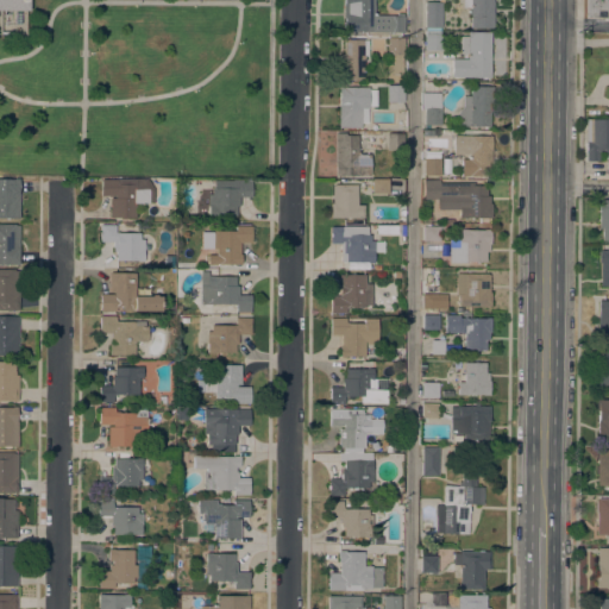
[(29,0),(29,11),(0,11),(0,0),(29,0)]
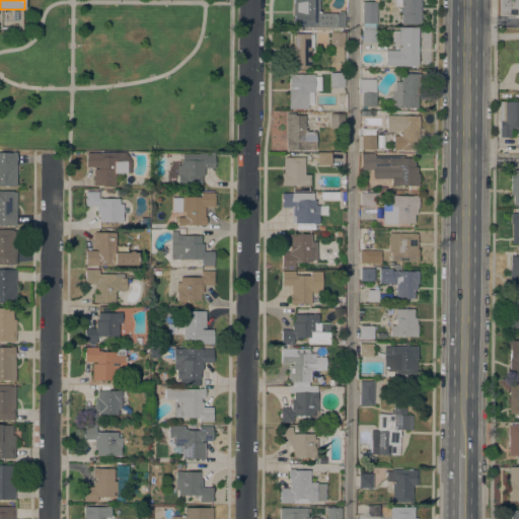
[(293,27),(293,23),(292,23),(292,0),(318,0),(318,13),(323,13),(322,27),(293,27)]
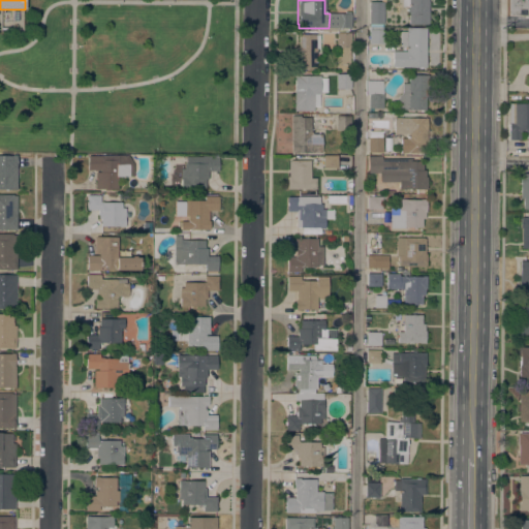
[(428,0),(428,25),(408,25),(408,12),(406,12),(406,8),(408,8),(408,6),(401,6),(401,0),(428,0)]
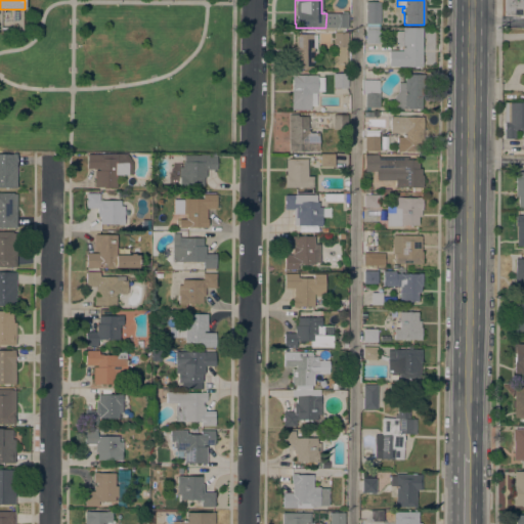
[(523,0),(523,15),(501,15),(501,0),(523,0)]
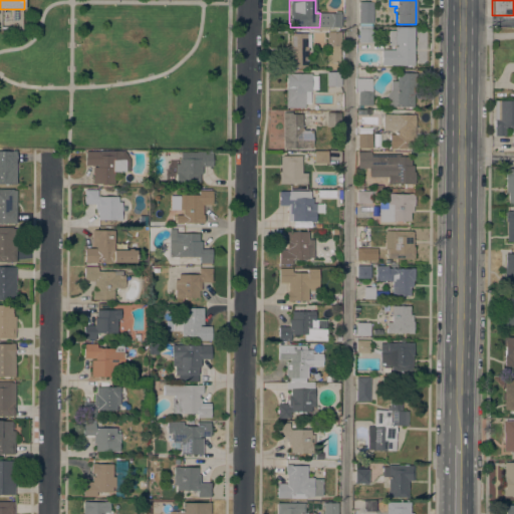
[(372,23),(371,23),(371,26),(358,26),(358,23),(358,2),(372,2),(372,23)]
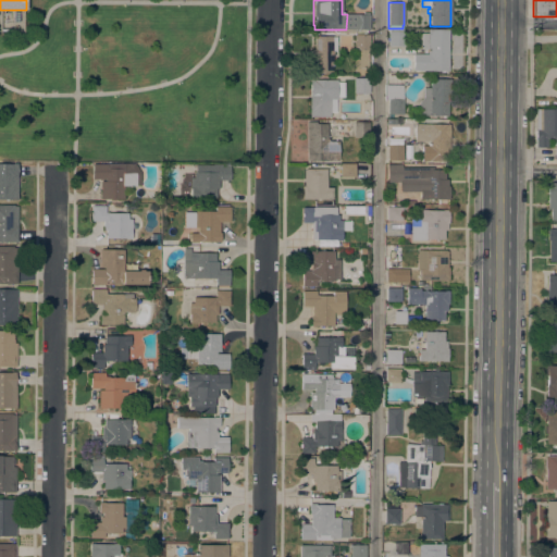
[(354,14),(369,15),(369,31),(354,31),(354,14)]
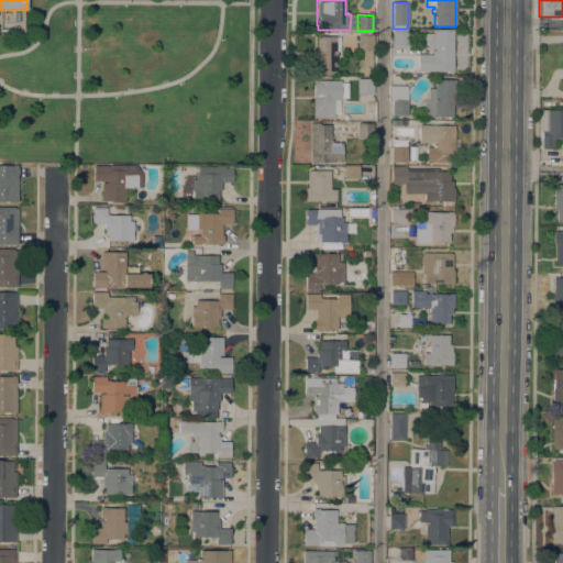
[(452,73),(417,72),(417,55),(432,55),(432,51),(424,51),(424,34),(432,34),(432,31),(453,31),(452,73)]
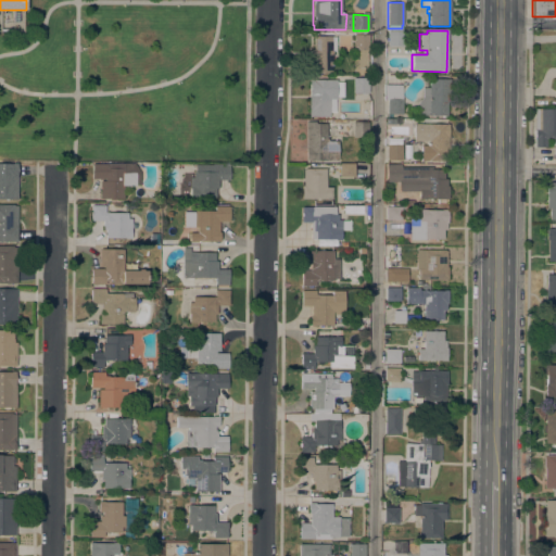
[(402,47),(388,47),(388,32),(403,32),(402,47)]
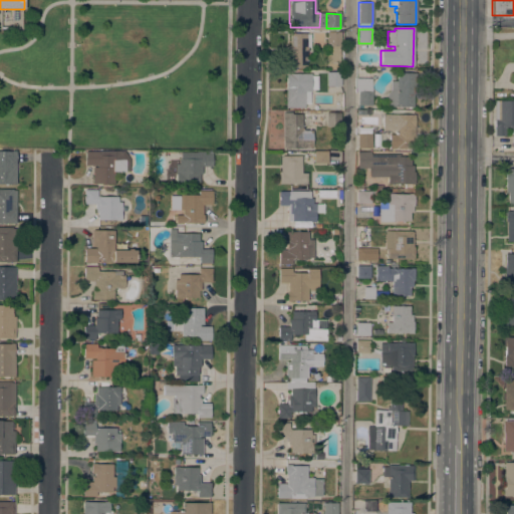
[(339,63),(328,63),(328,46),(326,46),(326,32),(340,32),(340,46),(339,46),(339,52),(339,63)]
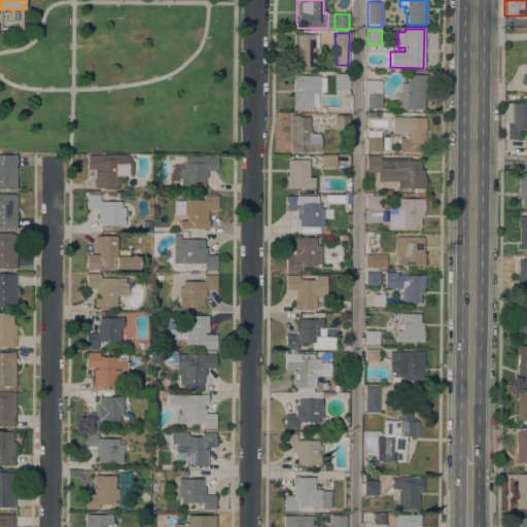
[(296,35),(314,35),(318,35),(318,49),(313,49),(314,69),(294,70),(294,47),(296,47),(296,35)]
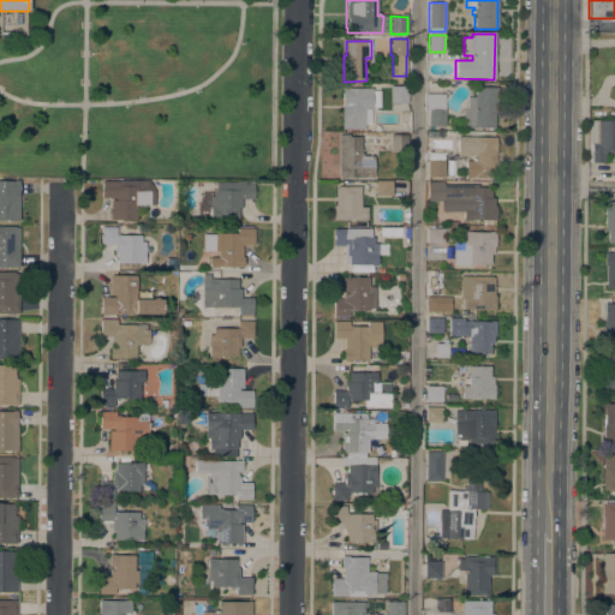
[(390,87),(407,87),(407,103),(390,103),(390,87)]
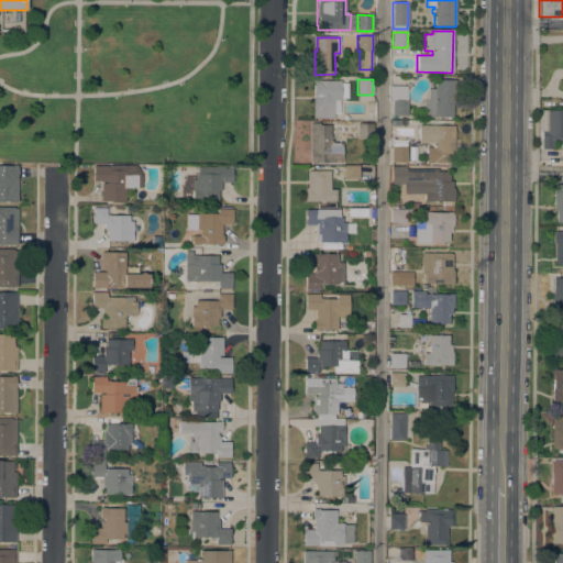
[(452,80),(452,118),(449,118),(449,119),(446,119),(446,118),(423,118),(423,105),(428,99),(428,89),(434,89),(434,80),(452,80)]
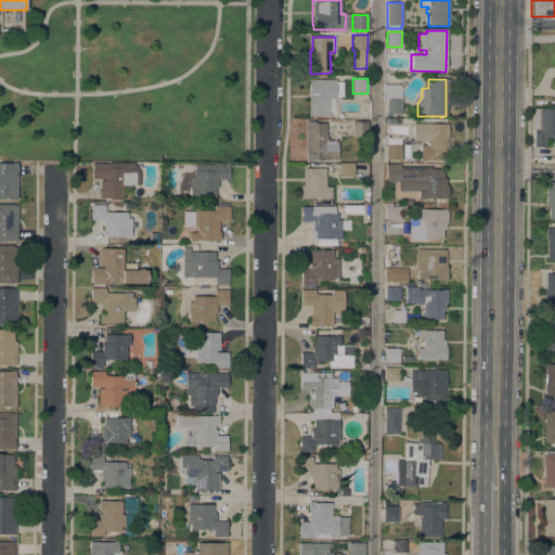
[(308,80),(335,80),(335,100),(328,100),(328,117),(308,117),(308,80)]
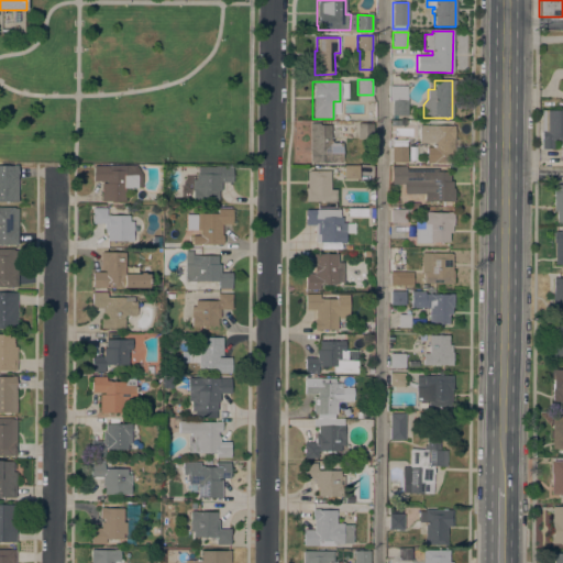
[(406,87),(406,100),(407,100),(407,116),(392,116),(392,101),(389,101),(389,86),(406,87)]
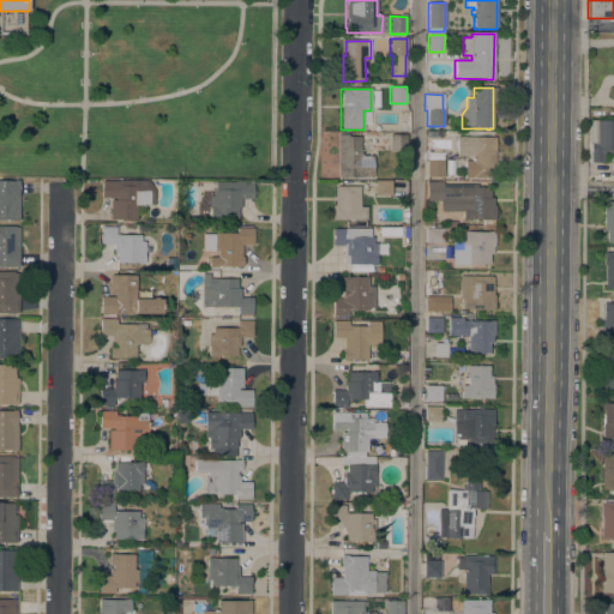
[(613,157),(609,157),(609,155),(603,155),(603,163),(590,163),(590,121),(613,121),(613,157)]
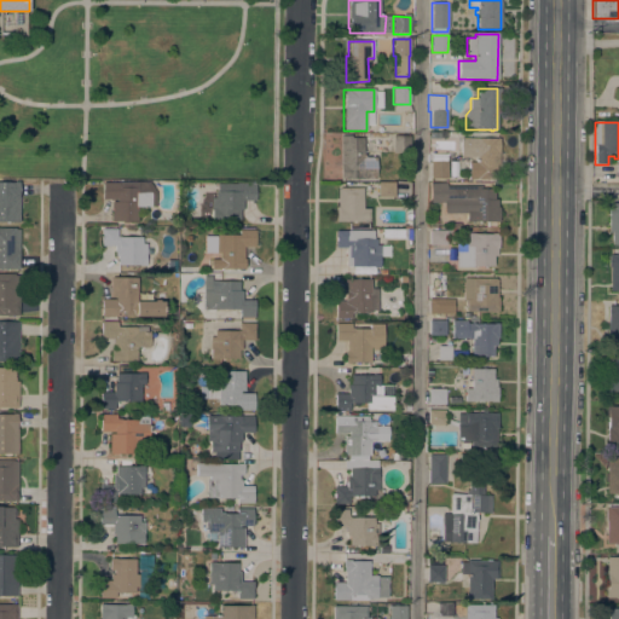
[(363,157),(375,157),(375,179),(336,179),(336,167),(340,167),(340,136),(351,136),(351,138),(363,138),(363,157)]
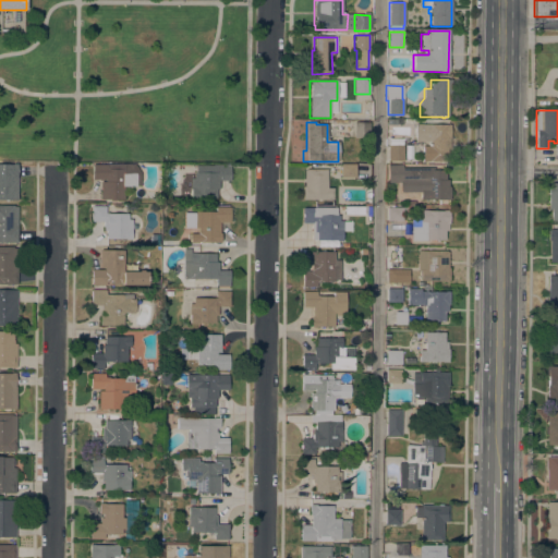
[(368,138),(354,138),(354,123),(368,122),(368,138)]
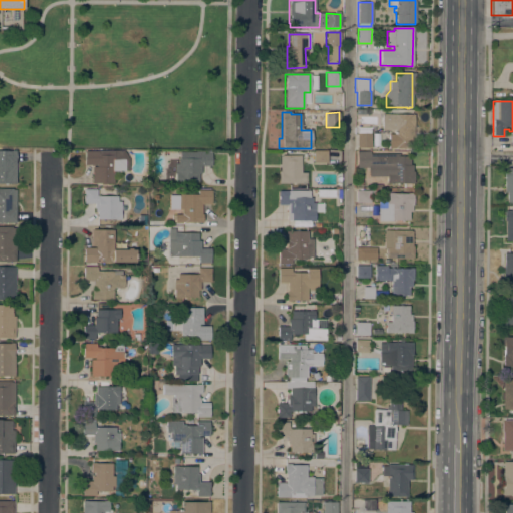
[(413,115),(413,136),(411,136),(411,149),(394,148),(388,147),(388,134),(394,135),(394,130),(381,130),(382,114),(413,115)]
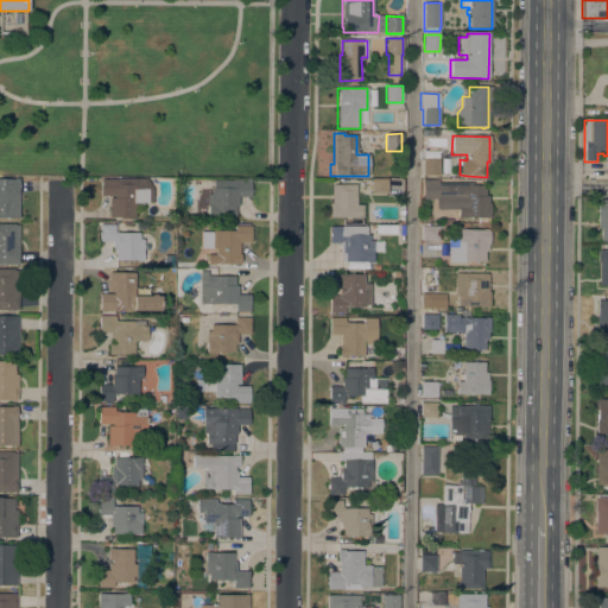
[(423,159),(439,159),(438,176),(422,176),(423,159)]
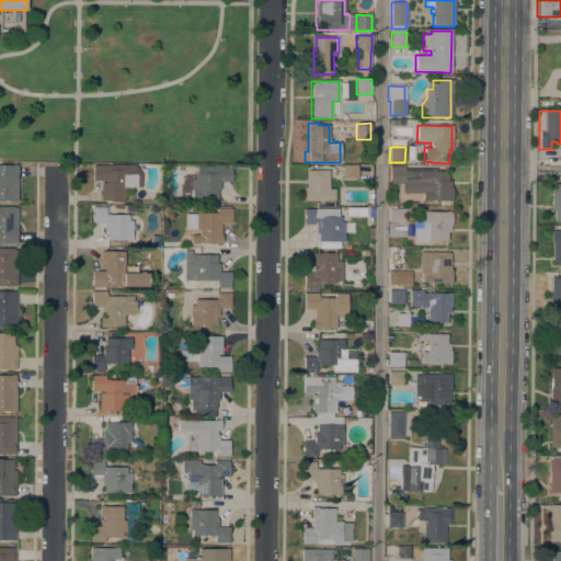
[(0,164),(16,164),(16,179),(18,179),(18,202),(0,202),(0,164)]
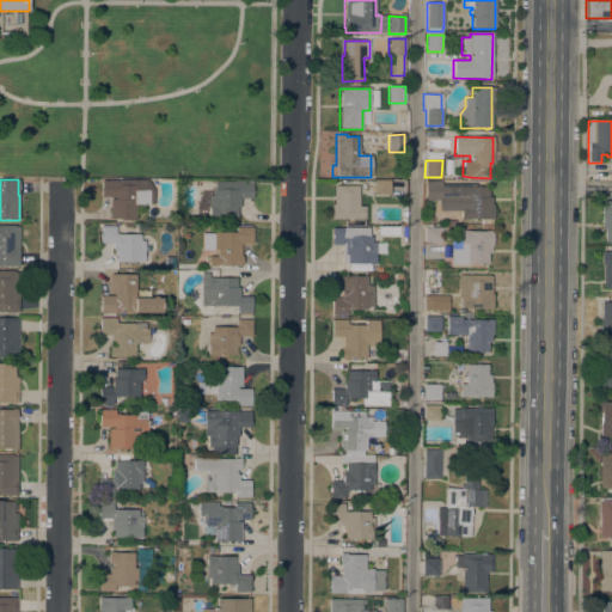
[(117,181),(117,179),(147,181),(147,182),(150,182),(154,191),(154,204),(135,204),(135,220),(110,219),(110,200),(115,200),(115,197),(101,197),(101,181),(117,181)]
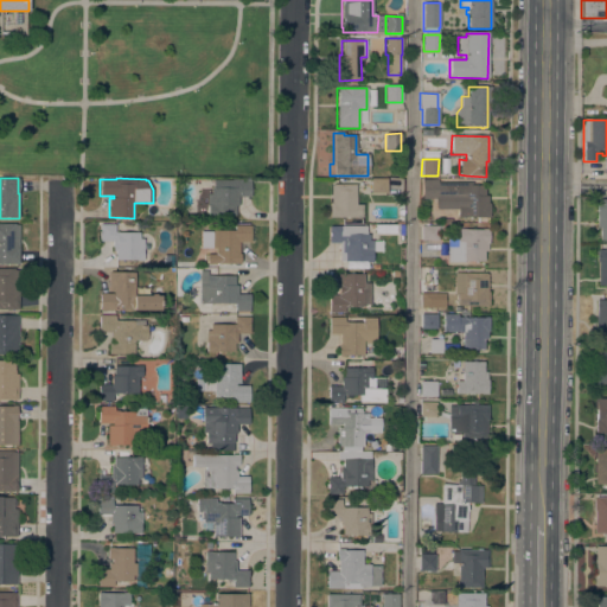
[(472,183),(472,185),(484,186),(484,196),(487,196),(487,204),(489,204),(489,218),(484,218),(484,217),(465,217),(465,218),(457,218),(457,209),(436,209),(436,198),(421,198),(421,179),(438,179),(438,183),(472,183)]
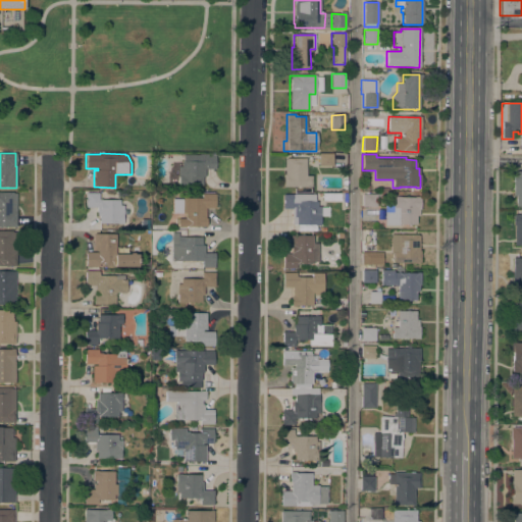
[(215,155),(215,169),(204,169),(204,177),(202,177),(202,186),(184,186),(178,186),(178,176),(177,176),(177,167),(181,167),(181,162),(183,162),(183,155),(215,155)]
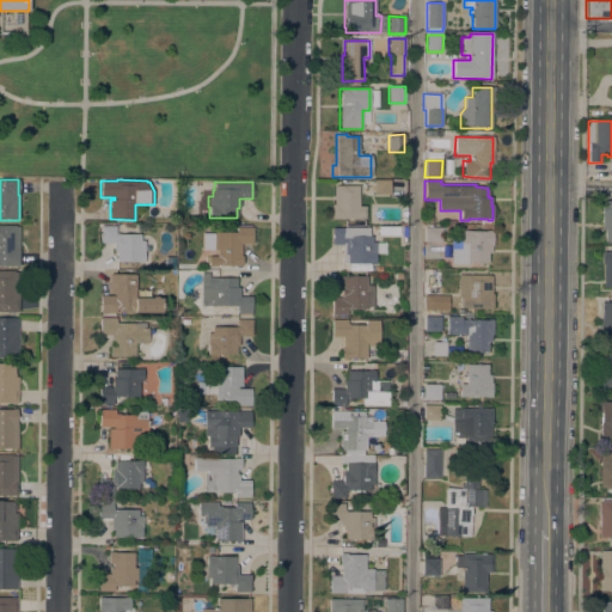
[(373,182),(390,182),(390,195),(373,195),(373,182)]
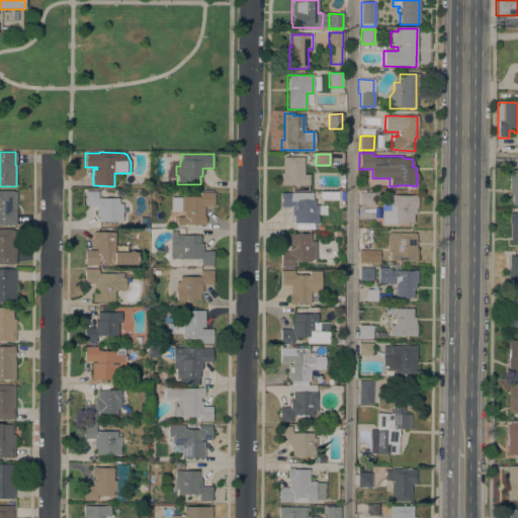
[(304,175),(309,175),(309,185),(280,185),(280,173),(282,173),(282,158),(304,158),(304,175)]
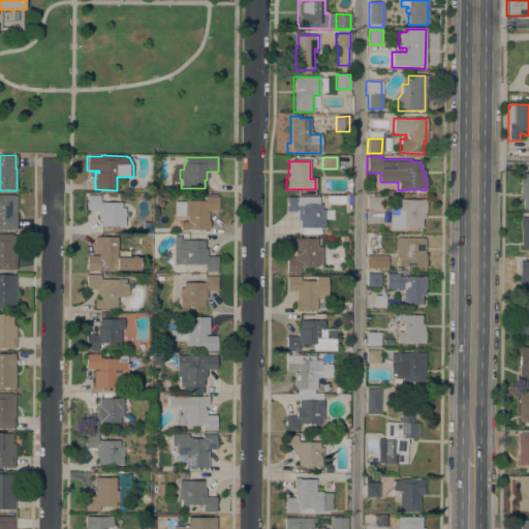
[(528,209),(519,209),(520,174),(528,174),(528,209)]
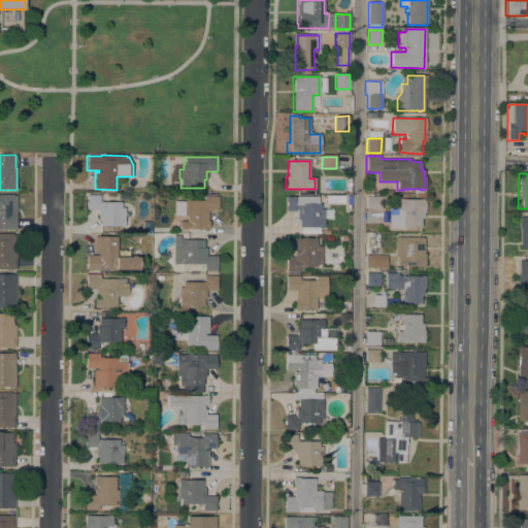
[(0,194),(13,194),(14,229),(0,229),(0,194)]
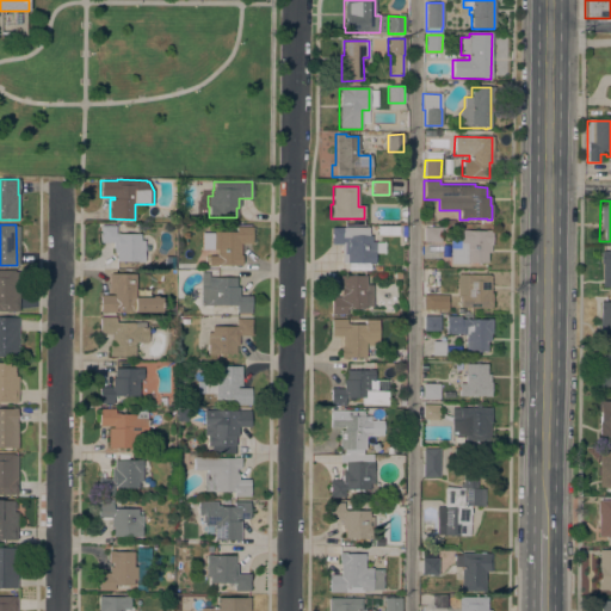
[(115,234),(117,234),(140,234),(140,241),(144,241),(144,252),(143,252),(143,263),(136,263),(136,261),(115,261),(115,253),(112,253),(112,244),(99,244),(99,226),(115,226),(115,234)]
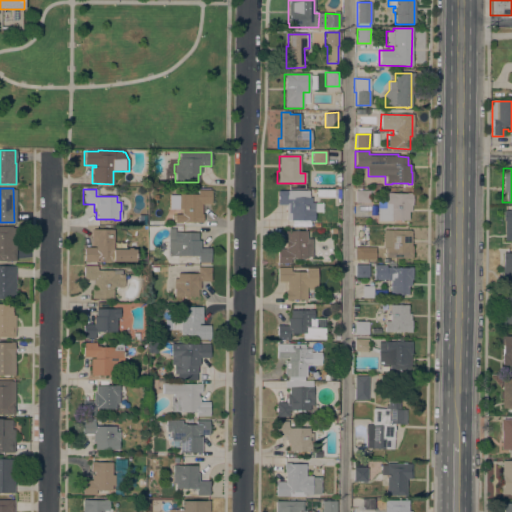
[(197,194),(197,190),(211,190),(211,204),(201,204),(201,214),(202,214),(202,223),(197,223),(197,222),(182,222),(182,223),(174,223),(174,215),(181,215),(181,210),(169,210),(169,194),(197,194)]
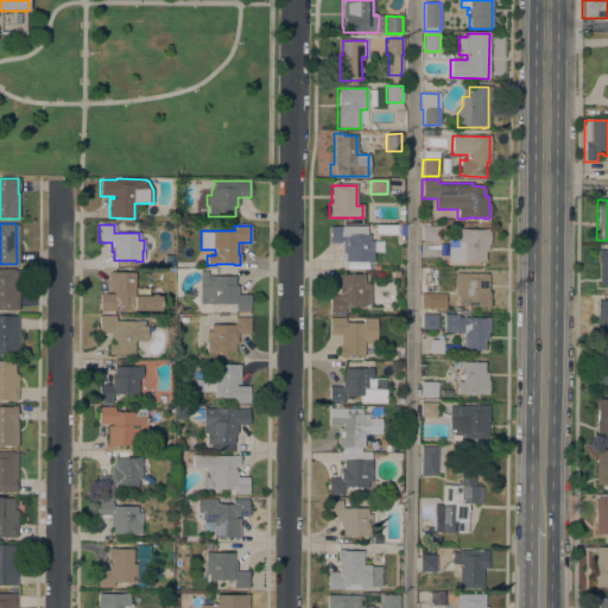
[(366,227),(366,235),(369,235),(369,241),(374,241),(374,253),(372,253),(373,263),(366,263),(340,263),(340,244),(329,244),(329,227),(366,227)]
